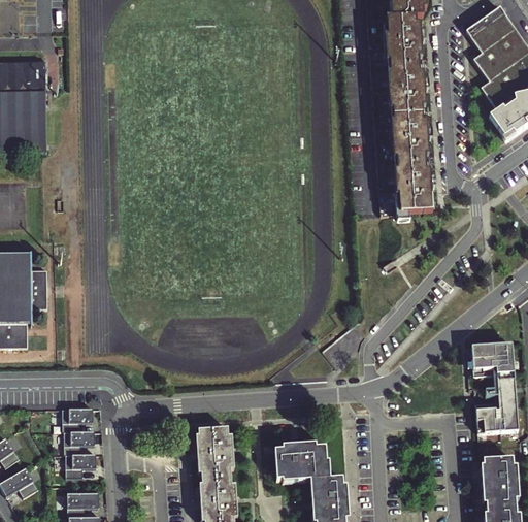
[(381,213),(399,211),(407,210),(424,209),(431,208),(431,195),(429,167),(426,168),(425,154),(428,153),(426,120),(423,120),(422,104),(425,104),(425,100),(423,70),(420,71),(419,56),(422,56),(420,22),(417,22),(416,14),(423,14),(423,6),(427,6),(426,0),(372,0),(373,17),(367,17),(375,132),(381,213)]
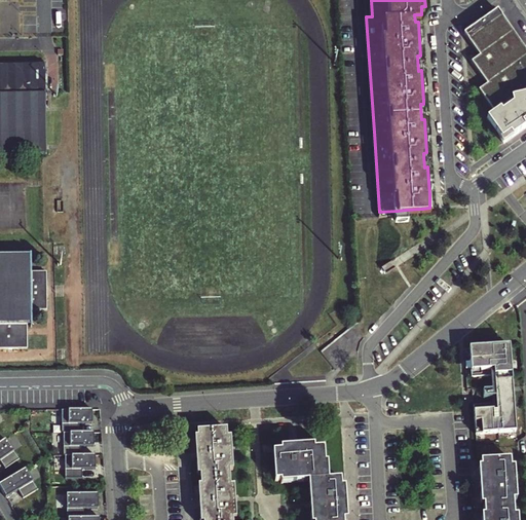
[(525,43),(498,4),(464,27),(481,49),(472,56),(488,79),(480,84),(496,109),(489,114),(504,137),(525,121),(525,43)]
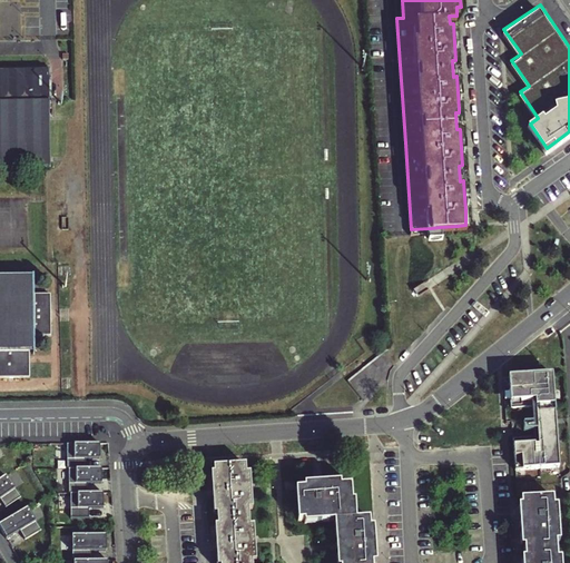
[(0,161),(50,161),(50,110),(52,110),(52,91),(56,91),(56,81),(49,81),(48,67),(0,67),(0,161)]
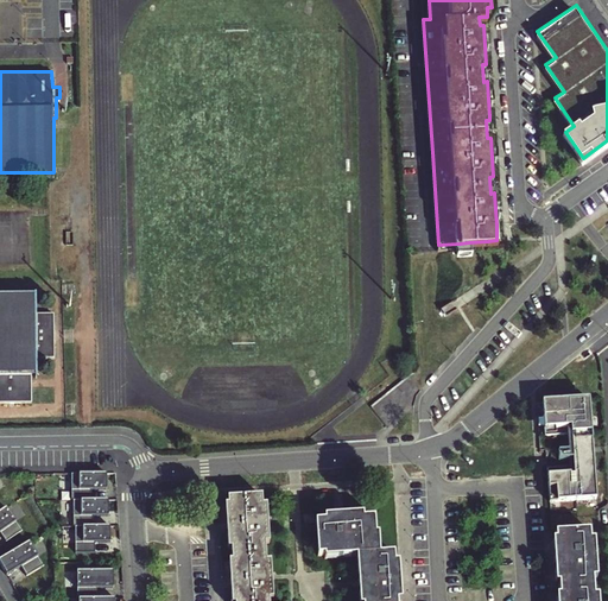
[(0,397),(32,397),(31,368),(36,368),(36,372),(37,372),(37,353),(55,352),(55,308),(37,308),(37,289),(35,289),(35,295),(0,295),(0,397)]
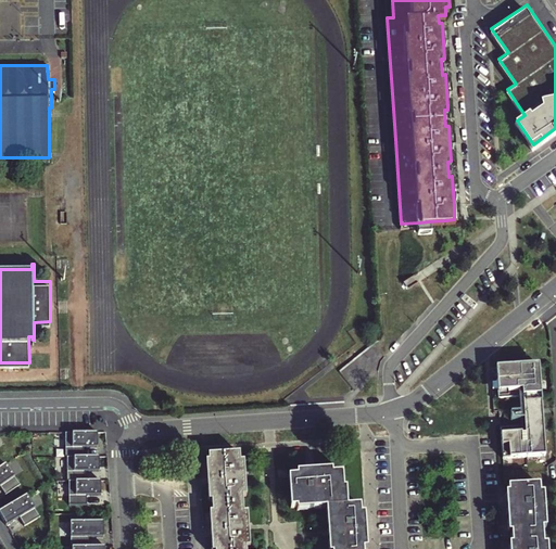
[(367,354),(373,350),(369,345),(342,361),(355,384),(369,375),(365,369),(373,364),(367,354)]
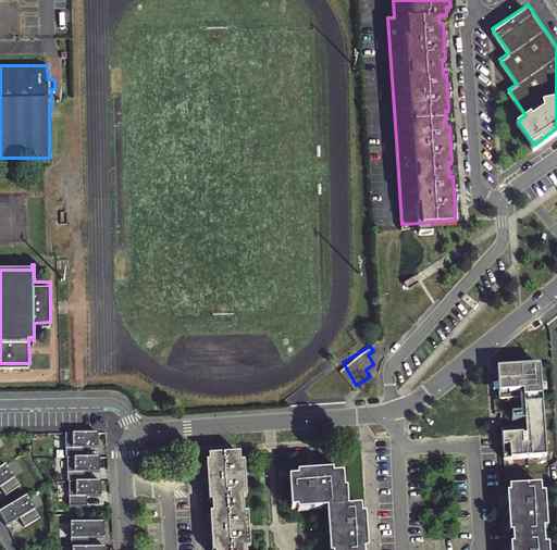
[(522,391),(522,380),(525,379),(527,404),(545,403),(543,360),(499,362),(502,392),(522,391)]
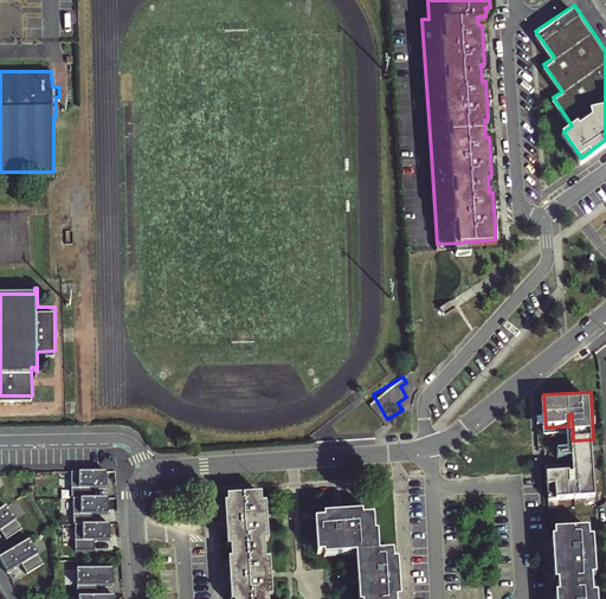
[(593,444),(593,439),(573,440),(572,413),(568,414),(568,426),(571,459),(572,471),(575,471),(573,445),(593,444)]
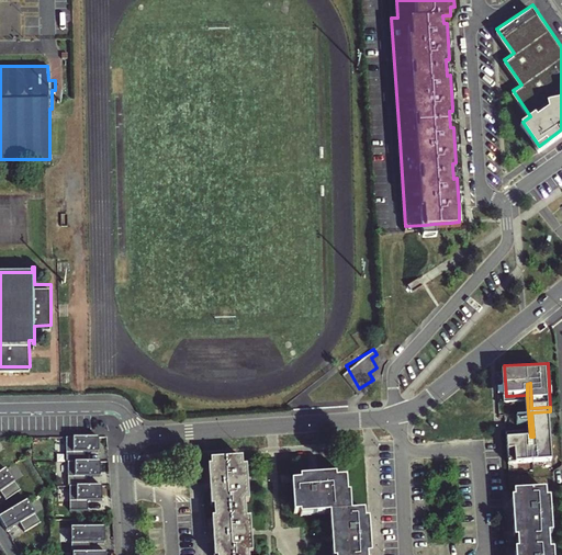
[(508,427),(509,457),(553,455),(550,411),(531,412),(534,437),(530,437),(529,426),(508,427)]
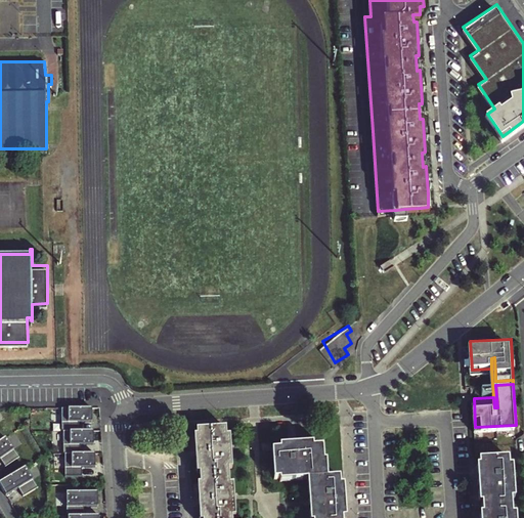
[(90,417),(89,402),(59,402),(59,426),(60,426),(77,426),(76,417),(90,417)]
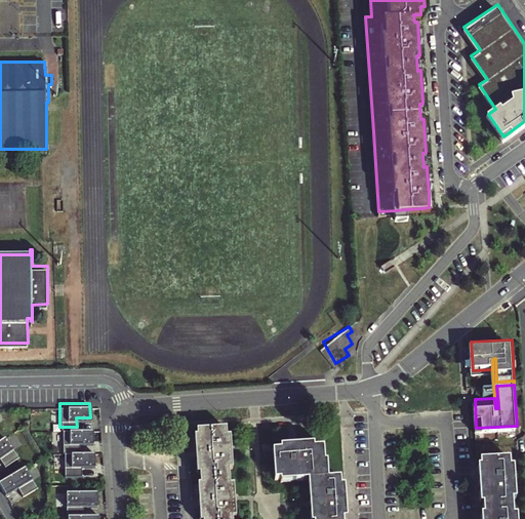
[(231,480),(230,465),(233,464),(231,431),(228,431),(227,423),(197,425),(198,431),(195,431),(197,469),(200,468),(201,478),(198,479),(201,517),(203,517),(203,518),(247,518),(237,518),(233,518),(233,512),(236,512),(234,479),(231,480)]
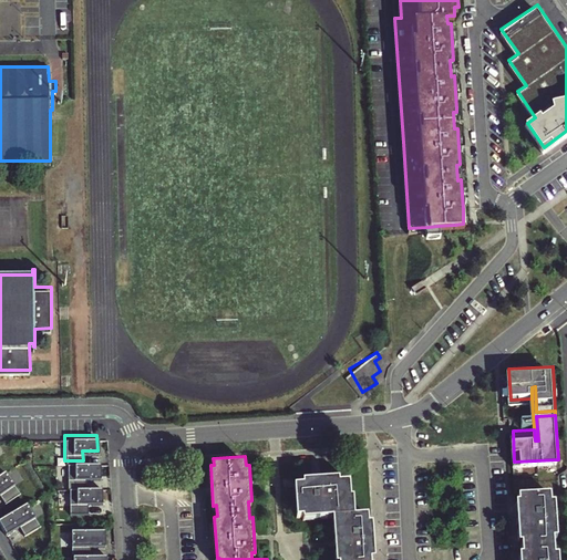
[(100,476),(99,460),(83,460),(65,460),(66,486),(68,486),(84,485),(84,476),(100,476)]
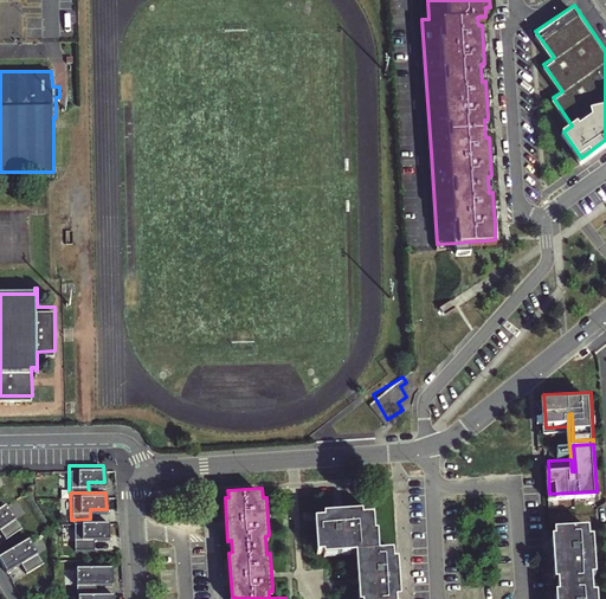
[(21,522),(6,500),(0,503),(0,525),(6,534),(21,522)]
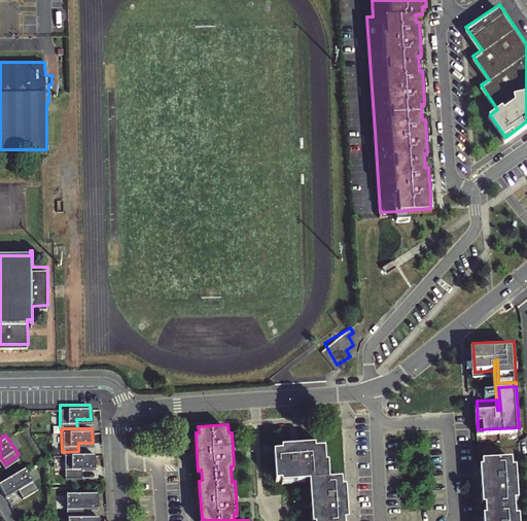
[(345,520),(345,516),(349,515),(347,482),(343,482),(342,474),(329,475),(328,457),(325,457),(324,444),(315,444),(315,441),(282,443),(282,447),(274,447),(276,477),(282,476),(282,478),(310,477),(313,520),(315,520),(519,520),(519,510),(516,511),(515,495),(518,495),(516,462),(513,462),(512,455),(482,456),(483,462),(480,462),(483,520),(345,520)]
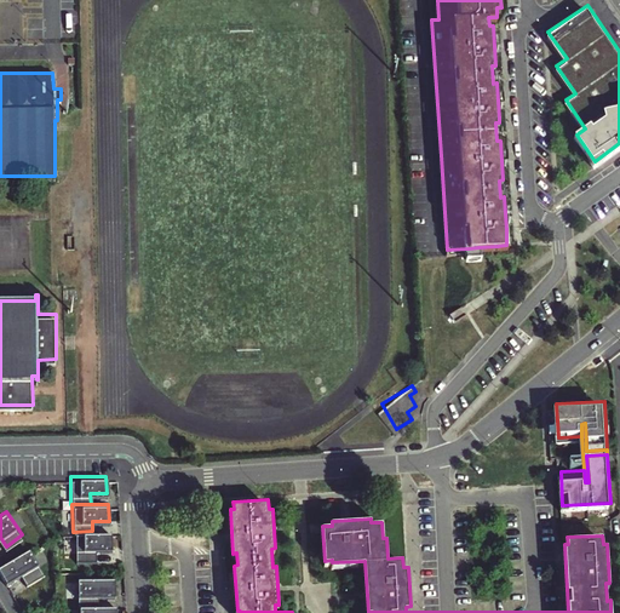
[(110,548),(110,531),(92,531),(74,532),(74,559),(95,559),(95,548),(110,548)]
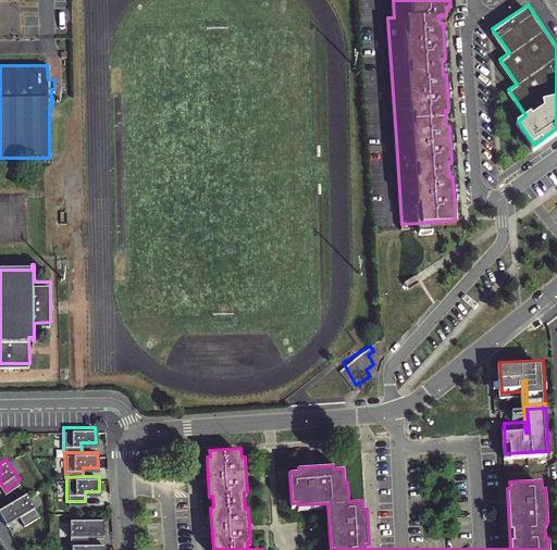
[(26,490),(0,505),(0,511),(5,521),(19,513),(24,522),(39,512),(26,490)]
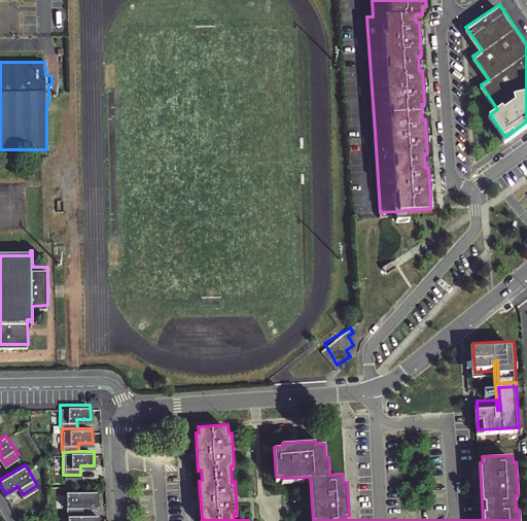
[(97,490),(65,491),(66,515),(67,515),(82,515),(82,506),(97,506),(97,490)]
